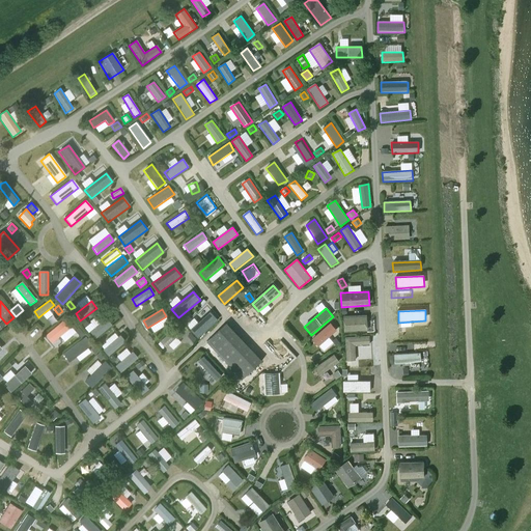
[(190,331),(198,339),(219,322),(211,313),(190,331)]
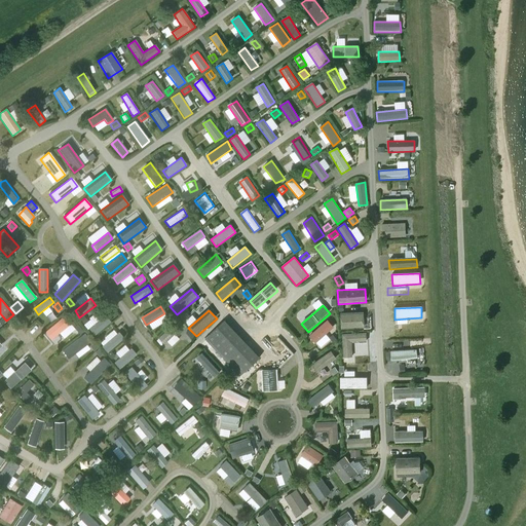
[(365,329),(364,312),(340,313),(341,331),(365,329)]
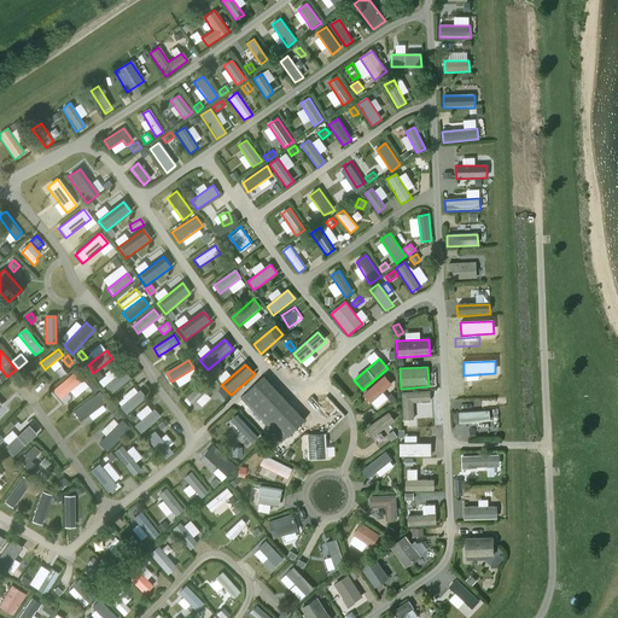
[(53,391),(60,400),(87,378),(80,369),(53,391)]
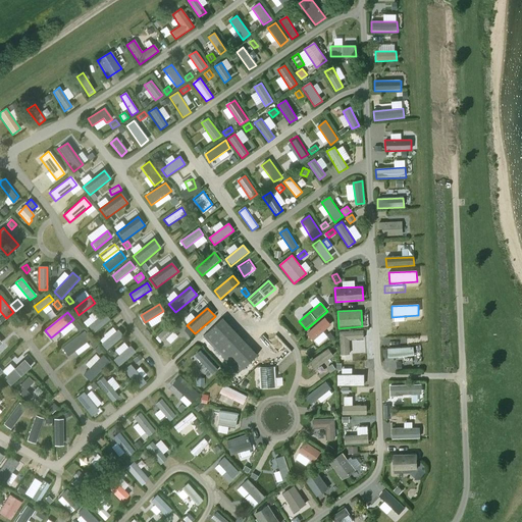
[(110,320),(104,313),(88,327),(94,333),(110,320)]
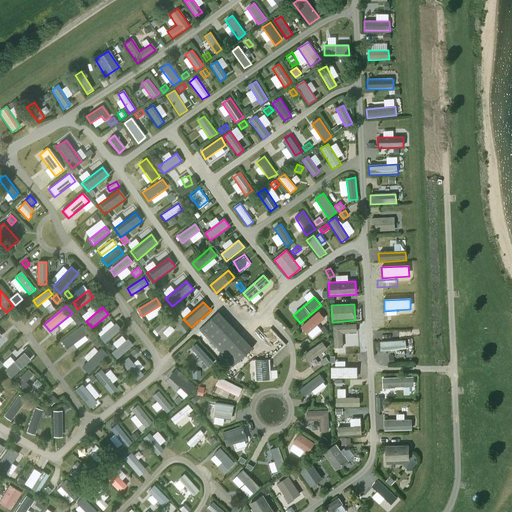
[(233,367),(253,349),(219,312),(199,331),(233,367)]
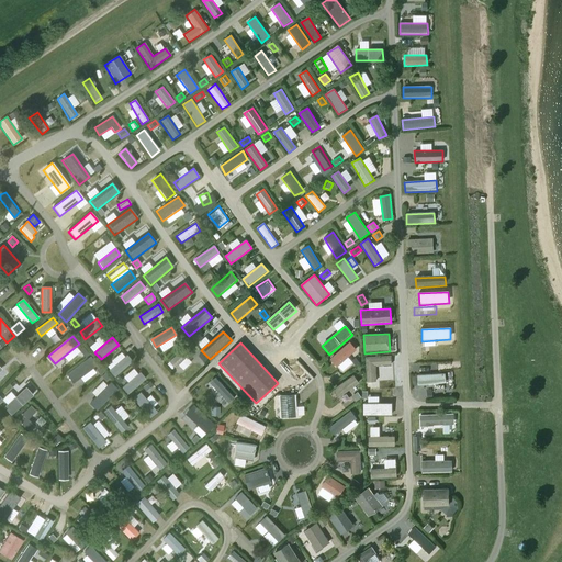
[(357,351),(350,343),(330,360),(337,368),(357,351)]
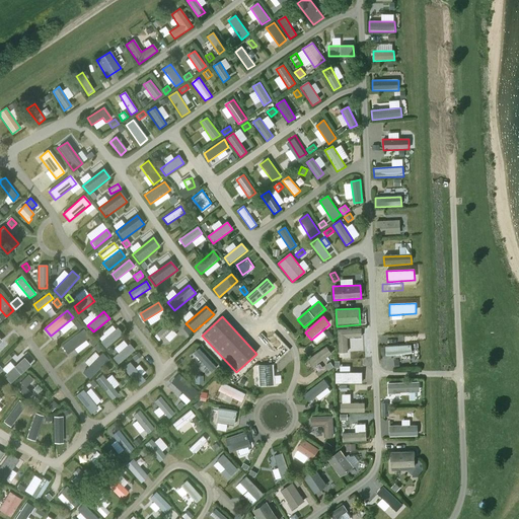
[(156,335),(161,341),(178,323),(173,317),(156,335)]
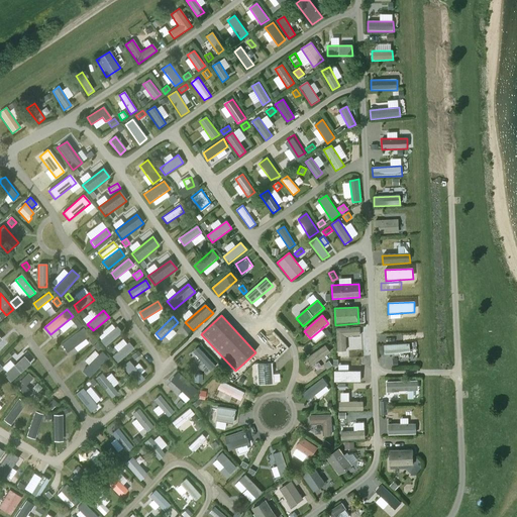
[(83,326),(77,319),(73,322),(79,329),(83,326)]
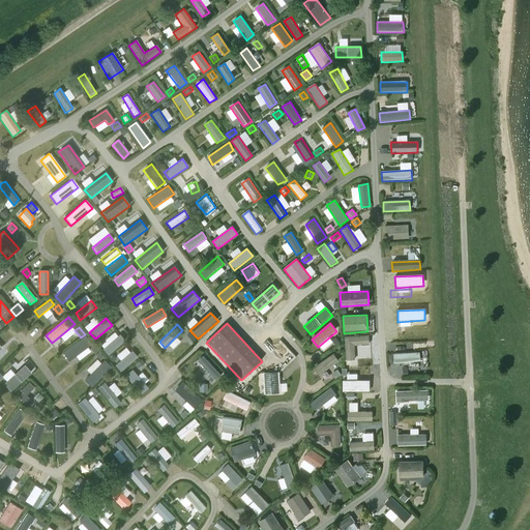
[(196,340),(189,333),(186,336),(193,343),(196,340)]
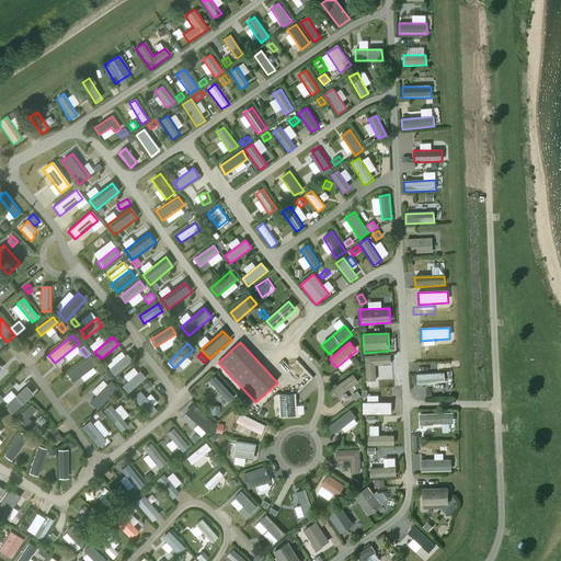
[(133,362),(127,355),(109,370),(115,377),(133,362)]
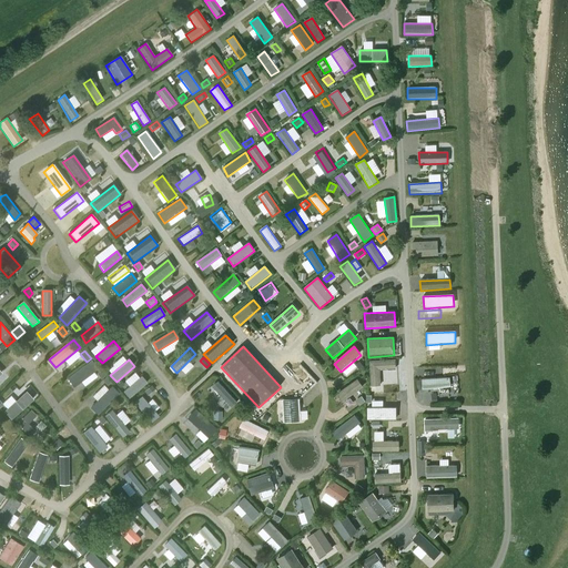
[(379,372),(396,371),(395,359),(369,362),(371,387),(381,386),(379,372)]
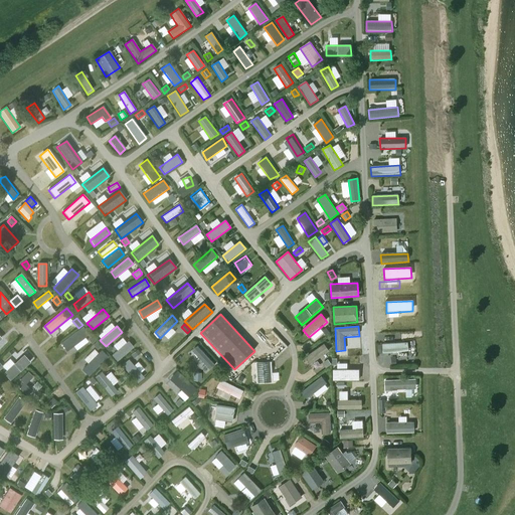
[(66,353),(90,336),(83,327),(61,344),(66,353)]
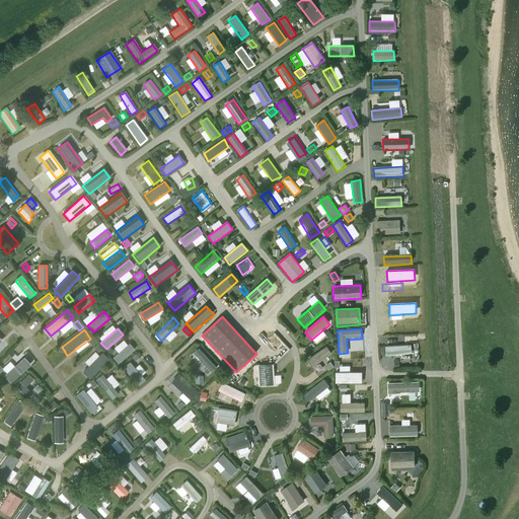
[(410,342),(412,351),(419,349),(417,341),(410,342)]
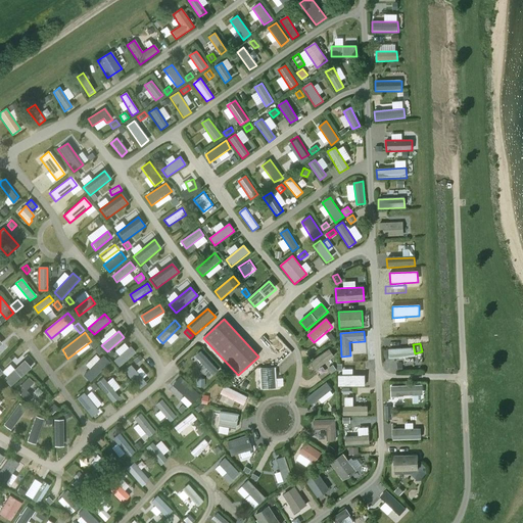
[(136,353),(131,347),(113,362),(120,368),(136,353)]
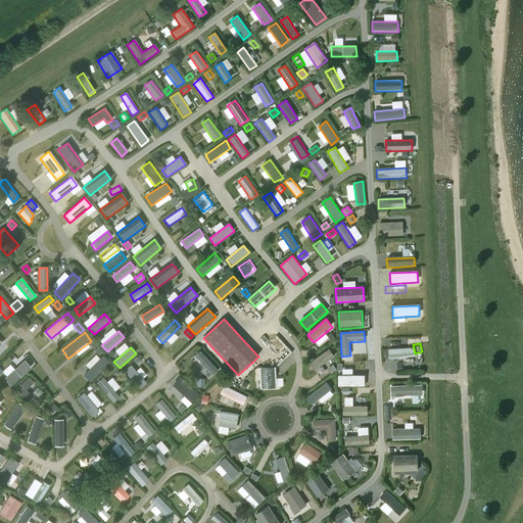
[(414,347),(387,349),(388,359),(415,358),(414,347)]
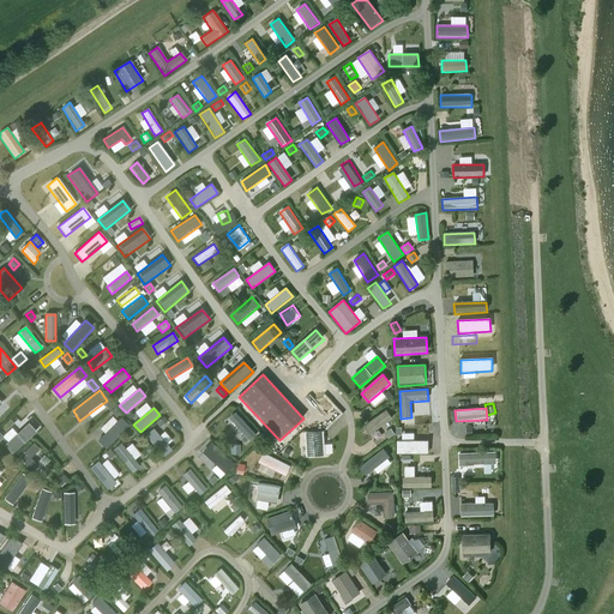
[(386,411),(365,427),(371,435),(392,420),(386,411)]
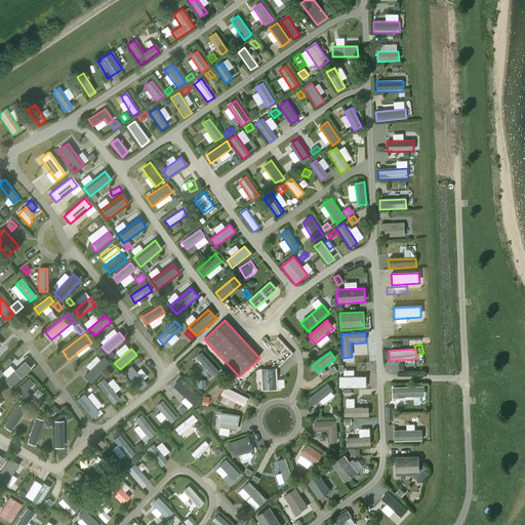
[(214,377),(219,373),(201,354),(197,358),(214,377)]
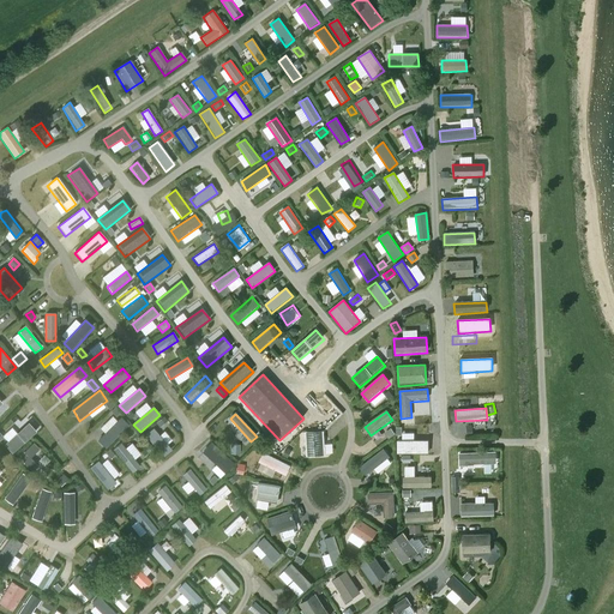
[(157,423),(160,428),(167,422),(163,417),(157,423)]
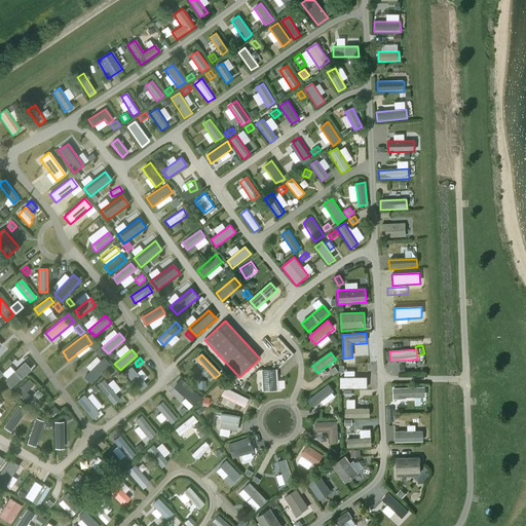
[(104,359),(84,379),(90,385),(111,365),(104,359)]
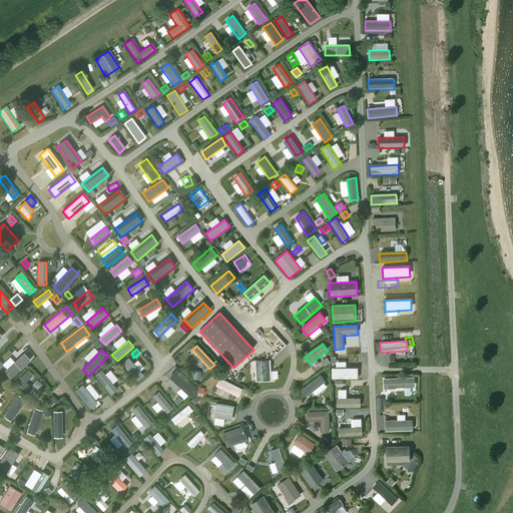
[(24,355),(3,373),(10,380),(30,362),(24,355)]
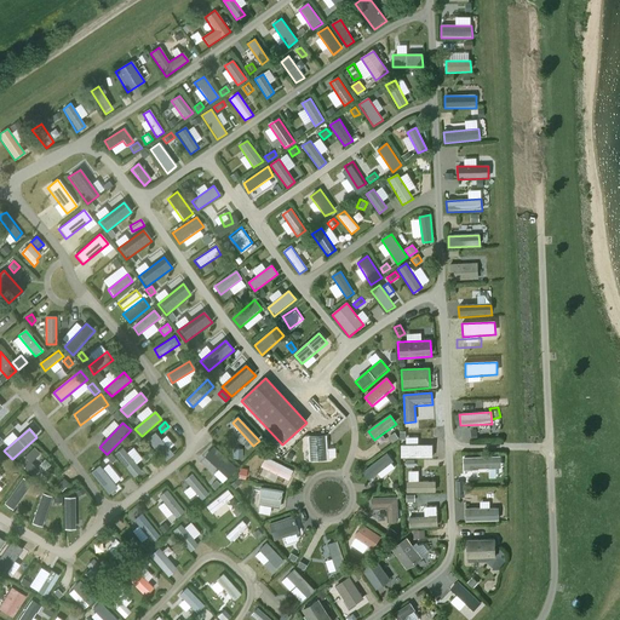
[(125,440),(128,445),(136,437),(132,434),(125,440)]
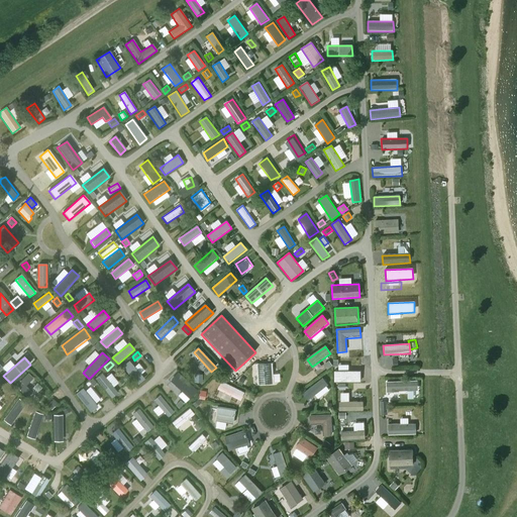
[(145,380),(129,362),(122,368),(137,386),(145,380)]
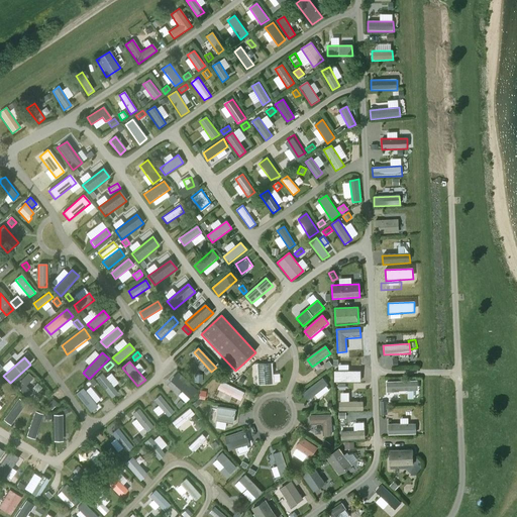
[(332,367),(329,362),(323,366),(327,371),(332,367)]
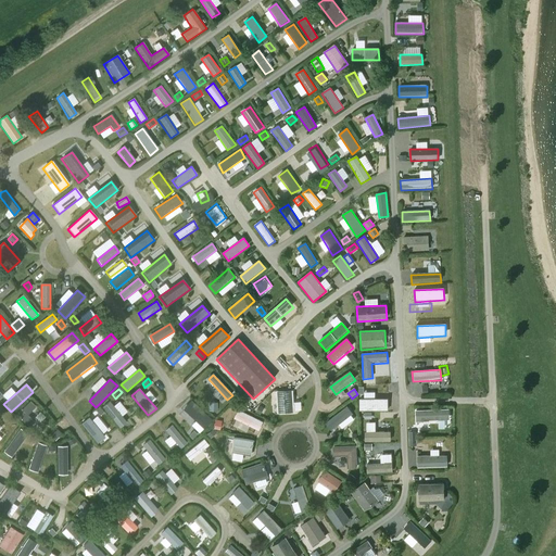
[(292,391),(277,392),(277,415),(293,414),(292,391)]
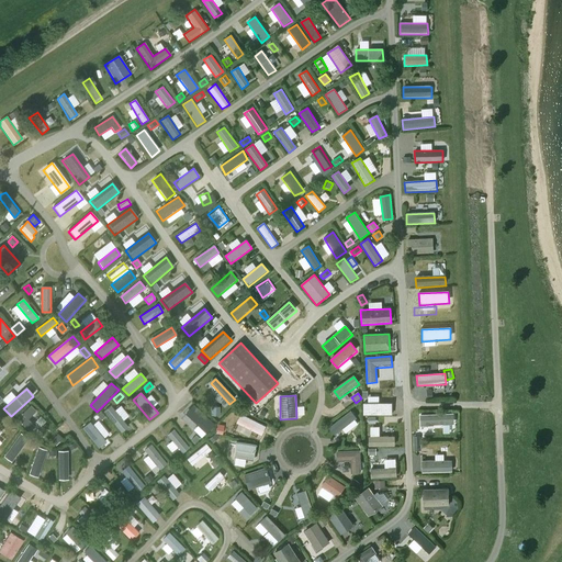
[(392,404),(363,404),(363,416),(393,416),(392,404)]
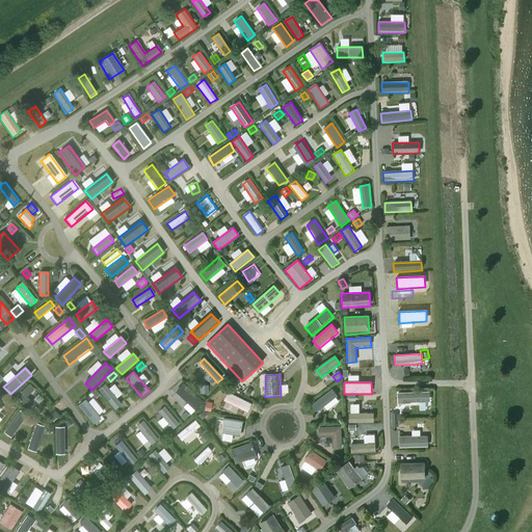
[(194,411),(203,403),(182,383),(175,393),(194,411)]
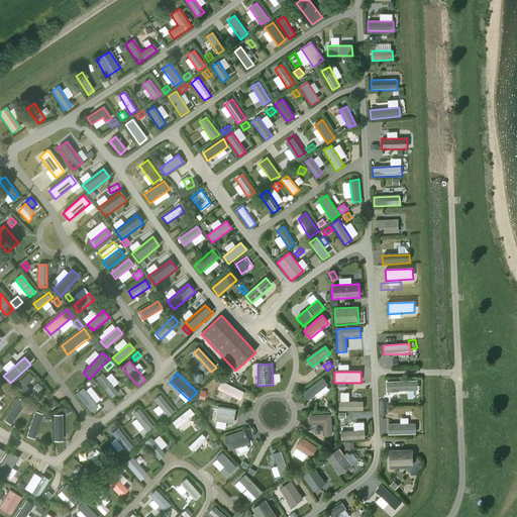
[(33,379),(28,374),(14,386),(27,398),(31,393),(26,387),(33,379)]
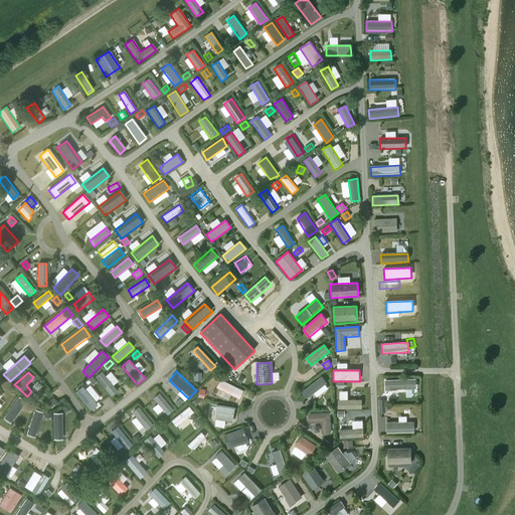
[(118,392),(102,372),(95,378),(111,398),(118,392)]
